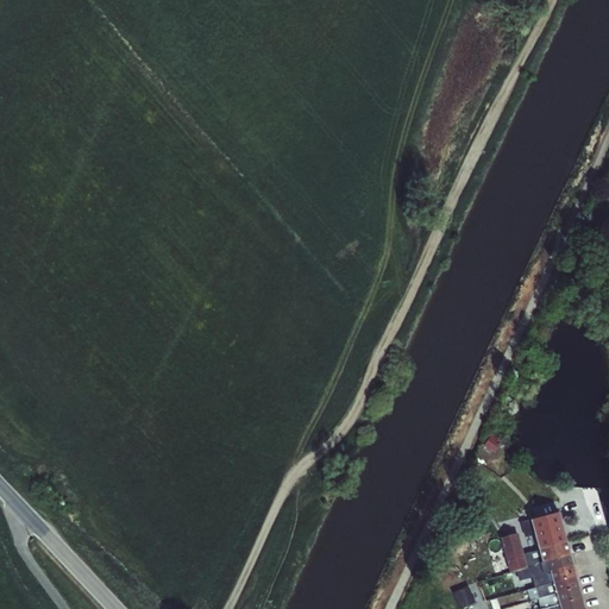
[(483,445),(494,452),(502,441),(493,433),(483,445)]
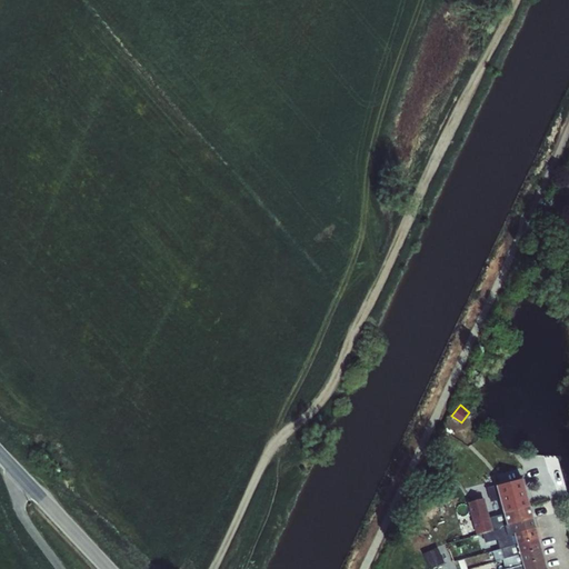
[(549,465),(546,465),(547,475),(560,471),(557,457),(548,459),(549,465)]
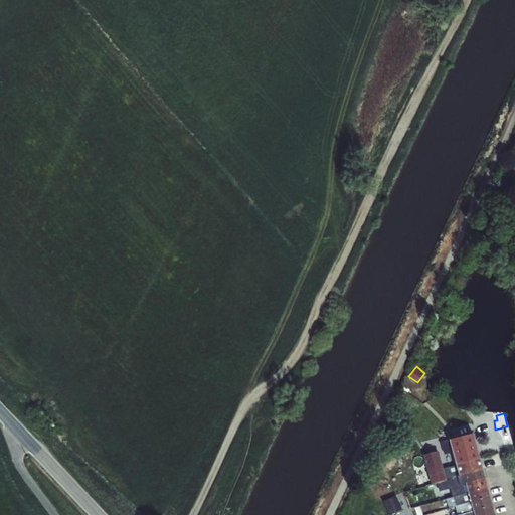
[(450,440),(456,465),(478,457),(472,434),(450,440)]
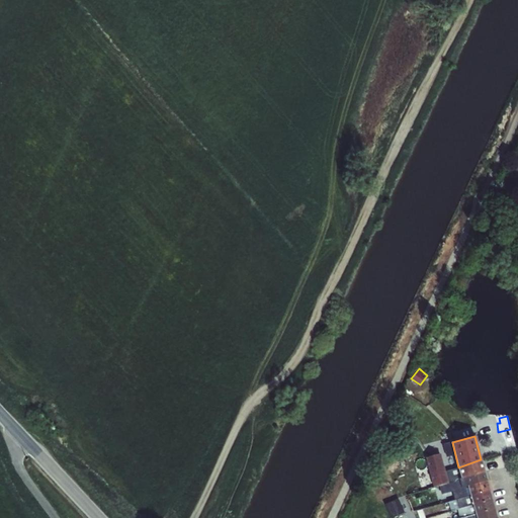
[(505,439),(498,440),(501,452),(508,450),(505,439)]
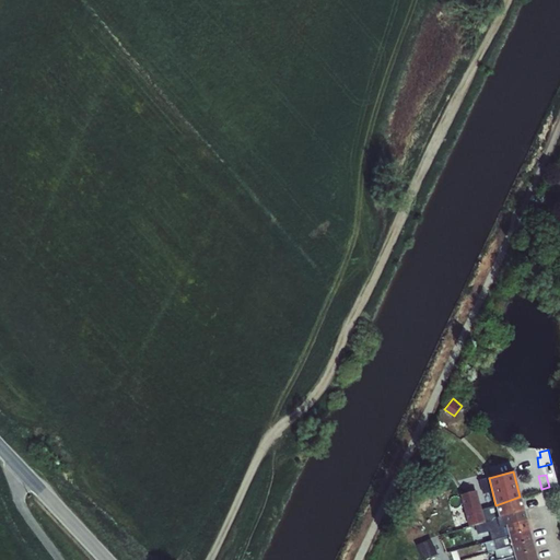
[(457,513),(462,528),(485,523),(485,522),(481,509),(476,490),(459,494),(463,504),(464,511),(457,513)]
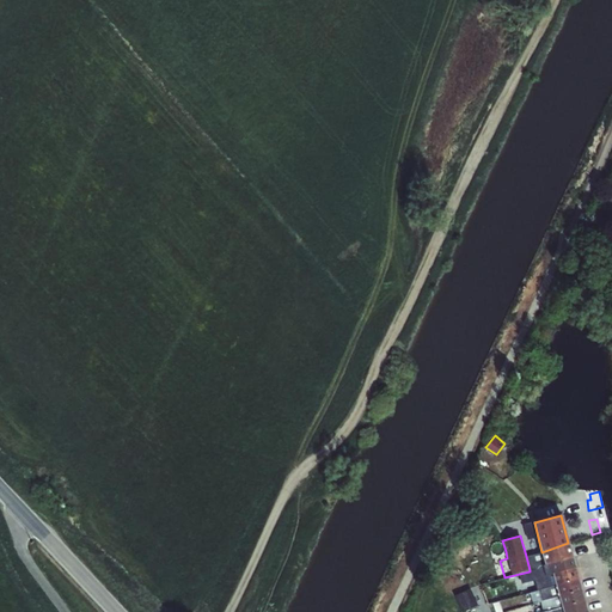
[(545,564),(573,557),(568,543),(542,552),(545,564)]
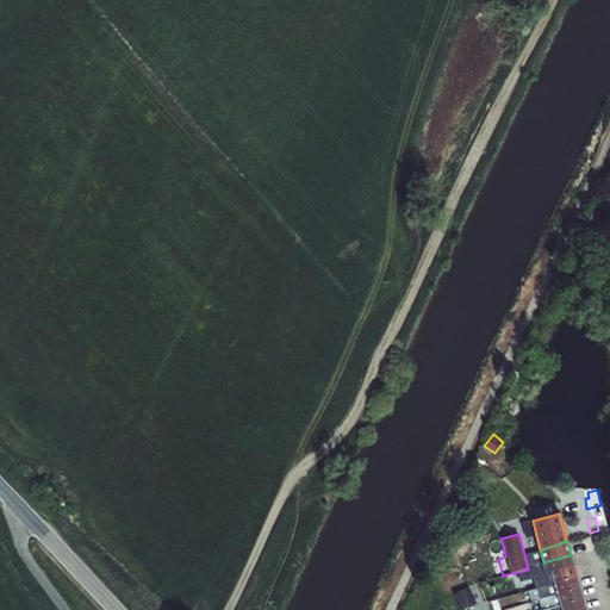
[(540,551),(524,554),(528,568),(537,566),(537,565),(543,562),(540,551)]
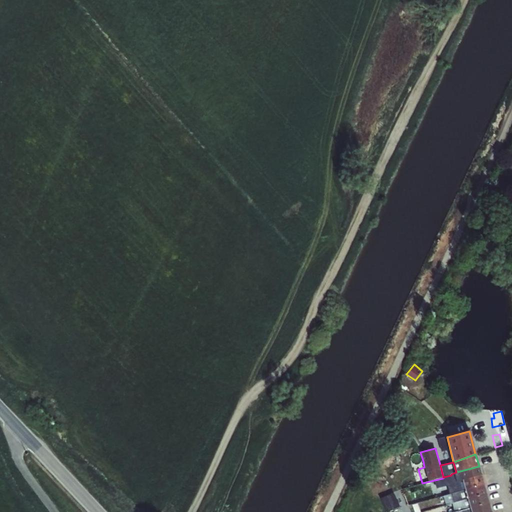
[(443,477),(443,478),(446,485),(462,480),(481,475),(479,466),(456,472),(451,474),(451,475),(443,477)]
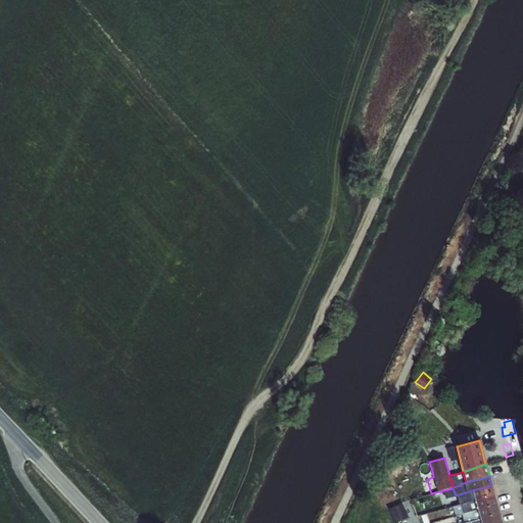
[(494,494),(491,485),(472,490),(475,500),(494,494)]
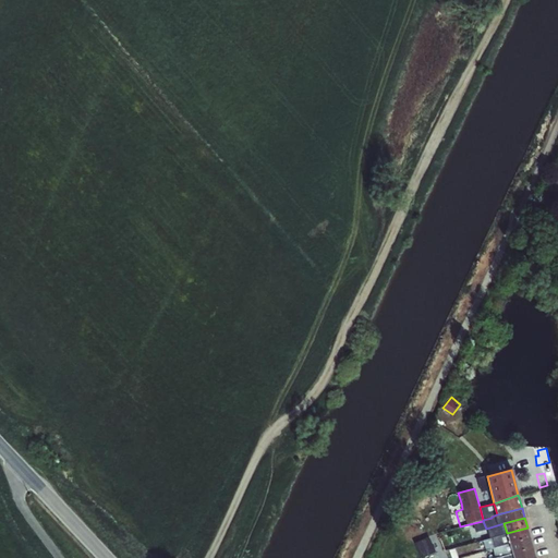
[(507,533),(504,523),(486,529),(480,530),(483,540),(507,533)]
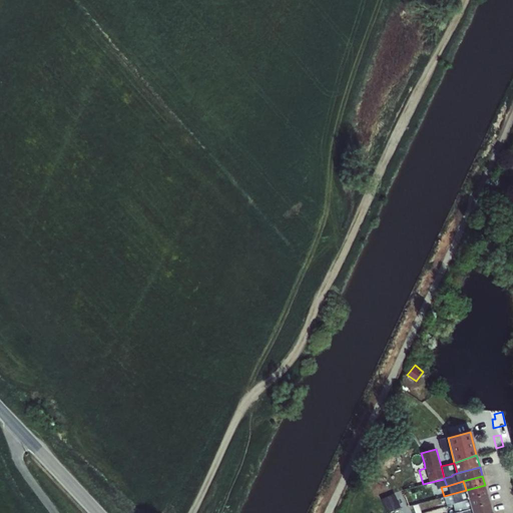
[(487,494),(485,485),(466,490),(468,499),(487,494)]
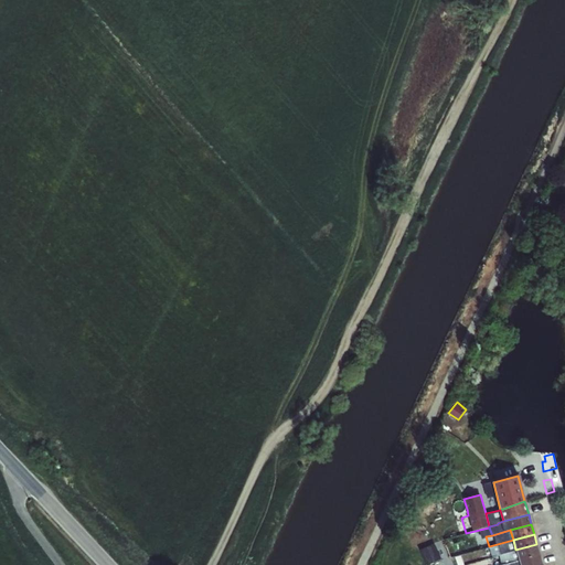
[(481,548),(489,546),(486,536),(479,539),(481,548)]
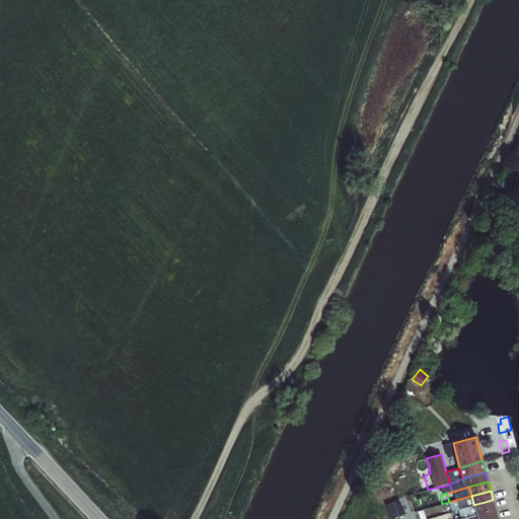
[(471,496),(449,502),(451,512),(457,510),(473,505),(471,496)]
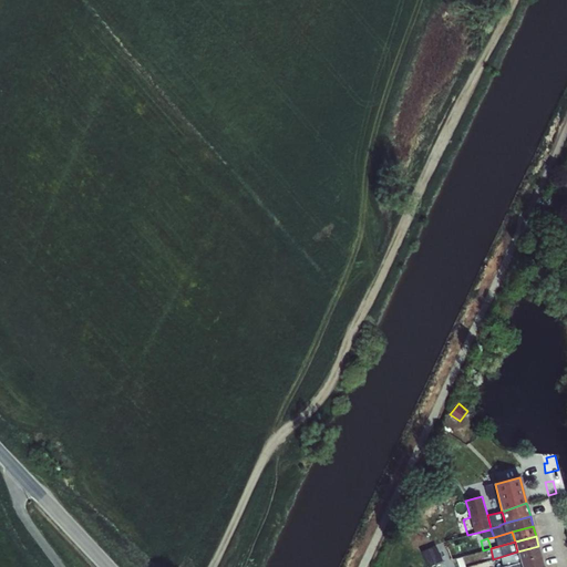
[(542,556),(538,546),(517,552),(521,562),(521,563),(542,556)]
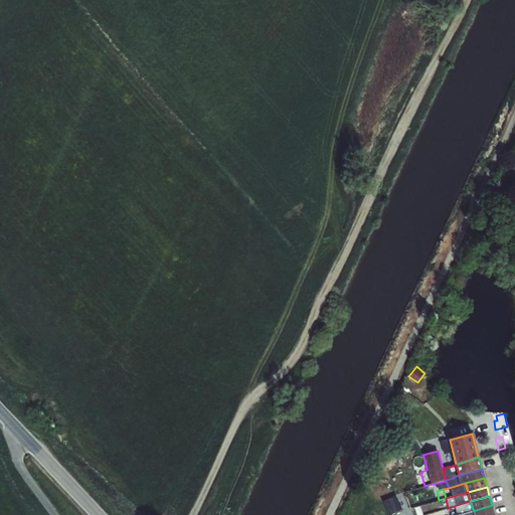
[(473,510),(470,501),(454,506),(457,514),(473,510)]
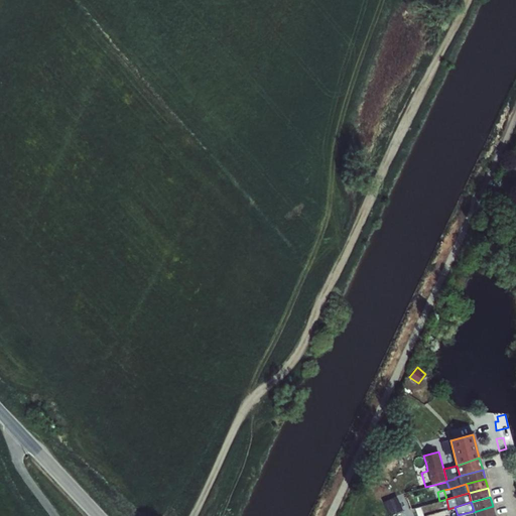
[(475,515),(493,515),(495,515),(493,506),(474,512),(475,515)]
